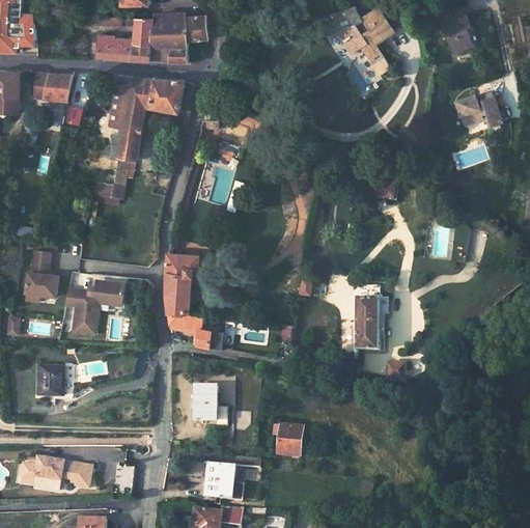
[(0,46),(23,47),(23,42),(23,30),(37,31),(35,9),(23,9),(23,0),(0,0),(0,46)]
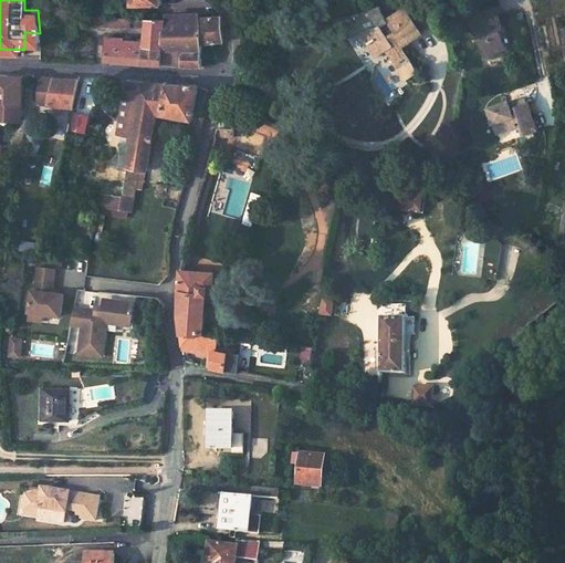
[(494,6),(471,16),(487,55),(506,47),(499,29),(503,27),(494,6)]
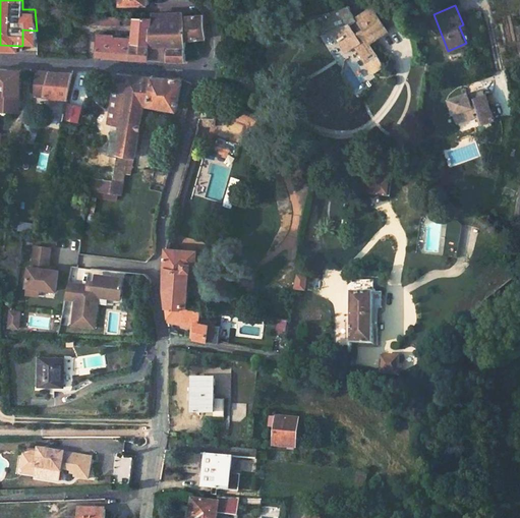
[(84,9),(84,18),(122,17),(121,14),(130,13),(131,16),(135,16),(133,30),(113,30),(112,26),(98,26),(97,48),(149,53),(151,37),(154,8),(100,9),(84,9)]
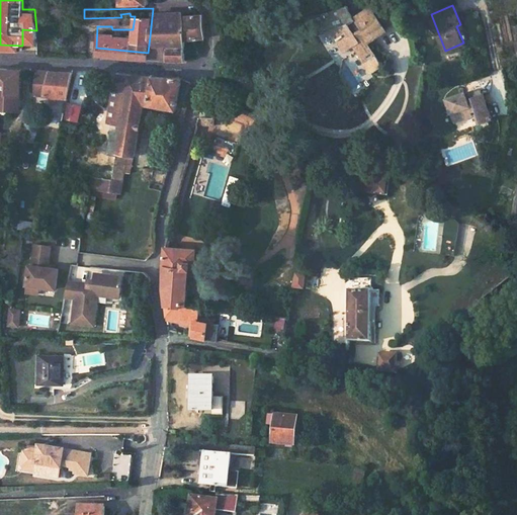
[(183,8),(153,8),(150,36),(165,38),(168,38),(168,40),(181,39),(182,29),(183,8)]
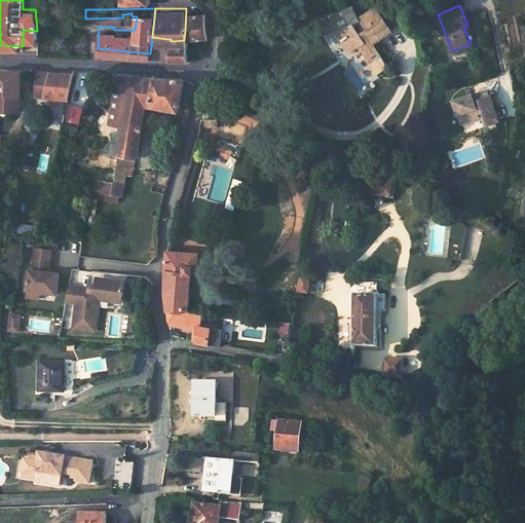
[(204,8),(186,8),(185,30),(207,30),(204,8)]
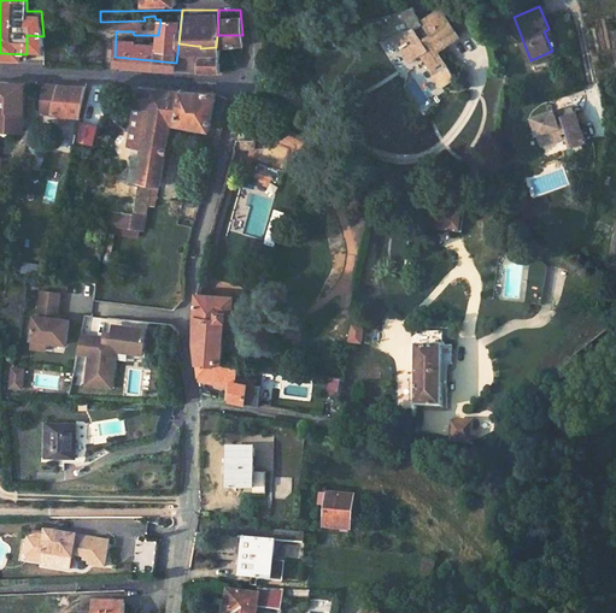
[(411,31),(388,36),(396,52),(400,49),(406,63),(414,59),(424,81),(440,74),(432,56),(456,43),(441,15),(418,25),(426,40),(417,43),(411,31)]
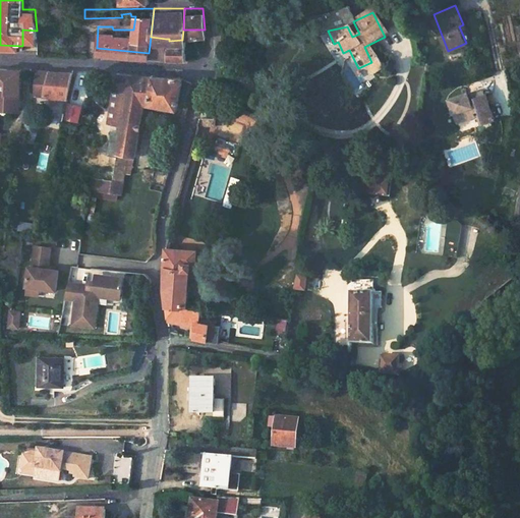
[(22,30),(22,41),(37,41),(37,31),(22,30)]
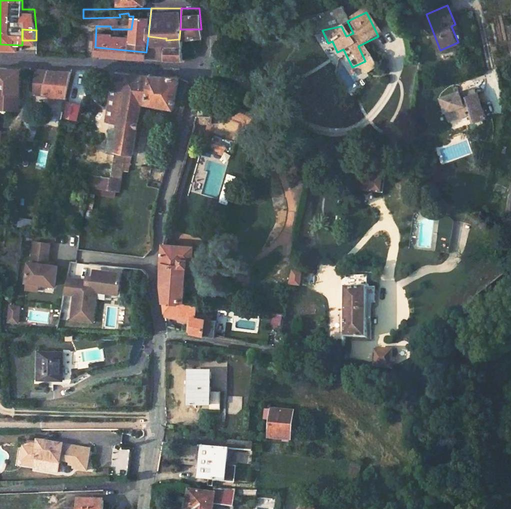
[(201,29),(180,29),(179,39),(182,52),(202,52),(201,29)]
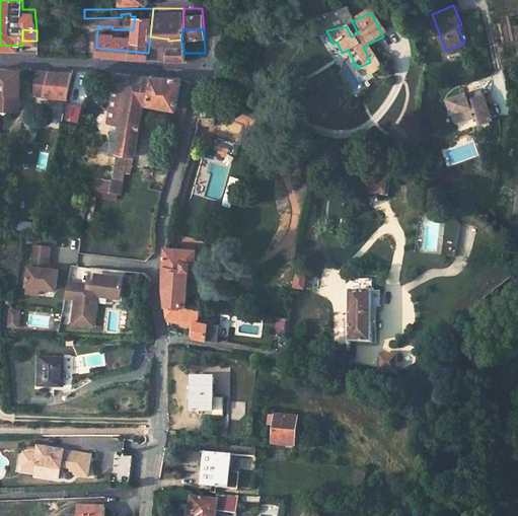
[(165,39),(150,37),(148,53),(164,53),(165,39)]
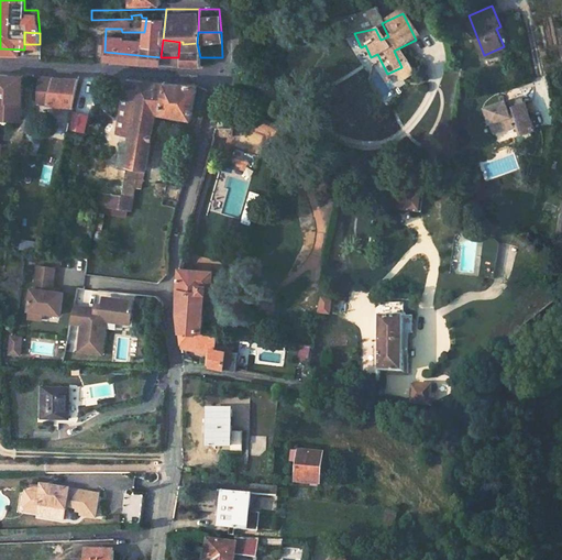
[(197,43),(183,44),(182,57),(200,57),(197,43)]
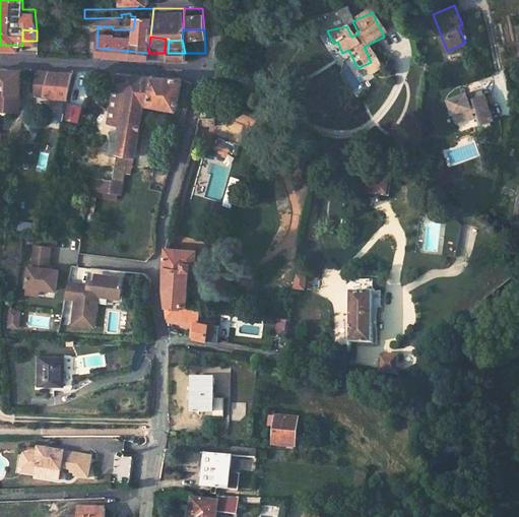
[(337,42),(333,44),(339,55),(342,53),(337,42)]
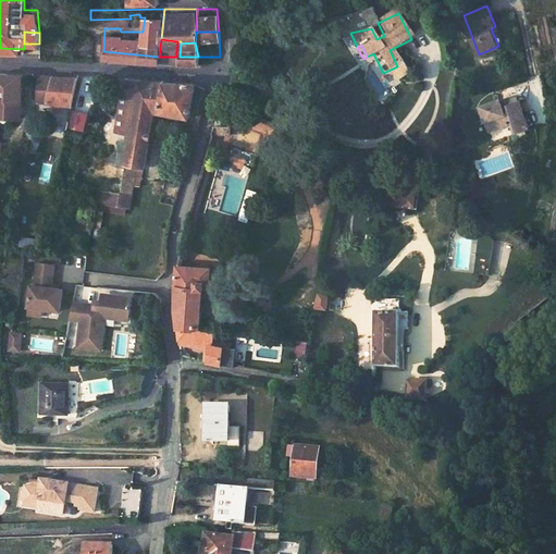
[(24,74),(0,73),(0,115),(21,118),(24,74)]
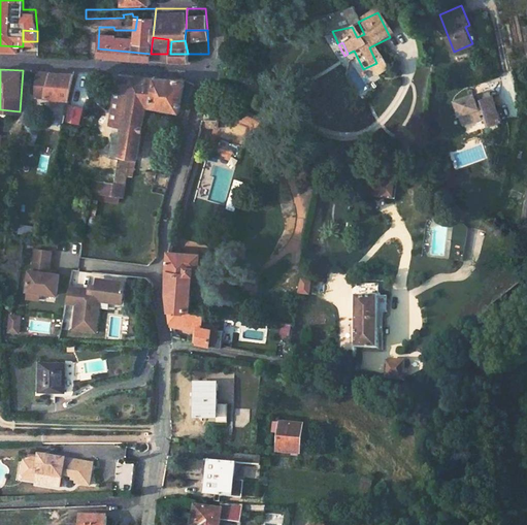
[(38,71),(37,91),(46,92),(45,96),(46,96),(52,97),(52,102),(60,103),(61,98),(68,99),(74,73),(38,71)]
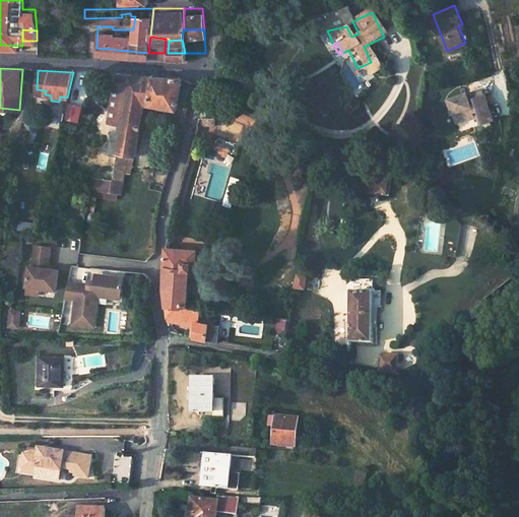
[(130,75),(115,74),(113,88),(108,122),(110,122),(121,124),(130,75)]
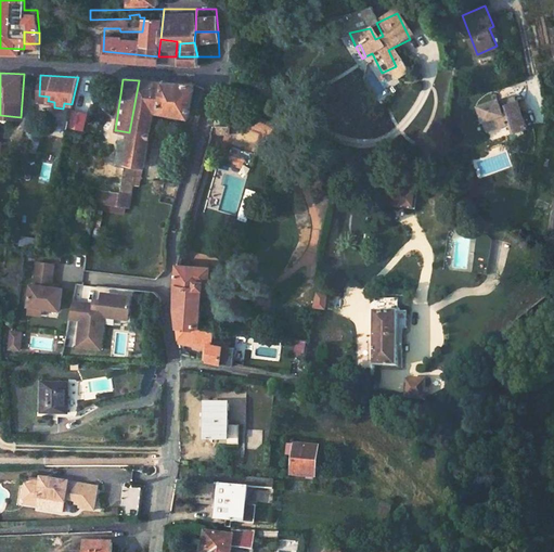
[(194,84),(139,80),(129,132),(124,163),(119,181),(117,192),(127,194),(130,183),(131,176),(140,177),(141,166),(143,167),(154,111),(188,116),(194,84)]
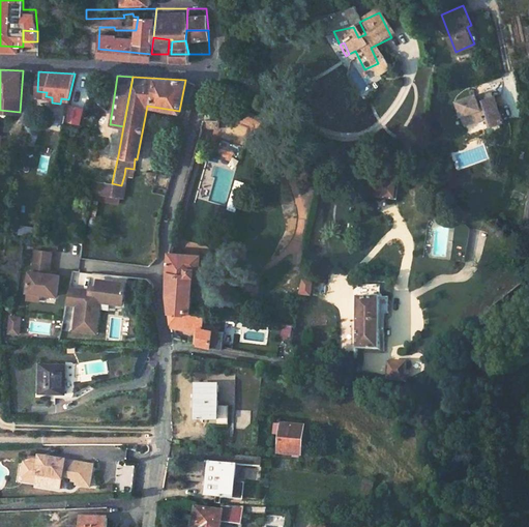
[(491,90),(475,97),(477,103),(493,96),(491,90)]
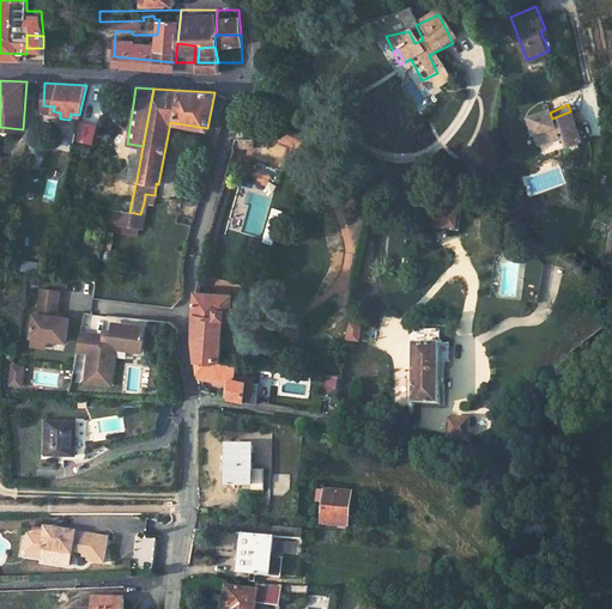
[(550,113),(528,121),(539,147),(564,138),(569,148),(583,144),(570,111),(552,119),(550,113)]
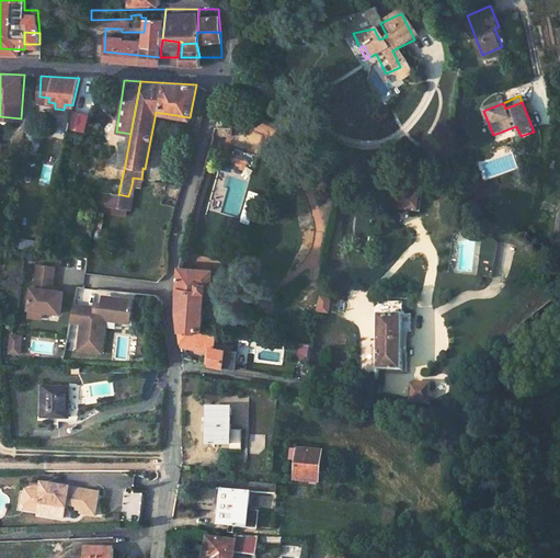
[(88,113),(73,110),(69,127),(83,131),(88,113)]
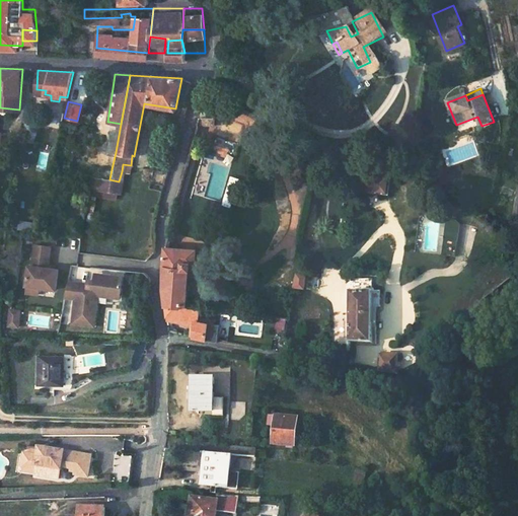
[(121,124),(109,122),(105,150),(116,152),(121,124)]
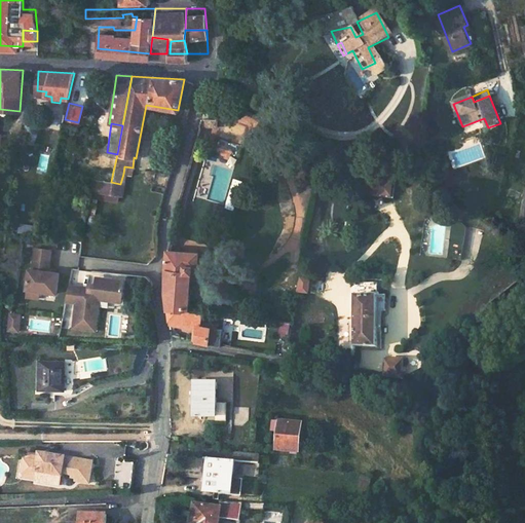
[(133,167),(124,166),(123,174),(130,175),(133,167)]
